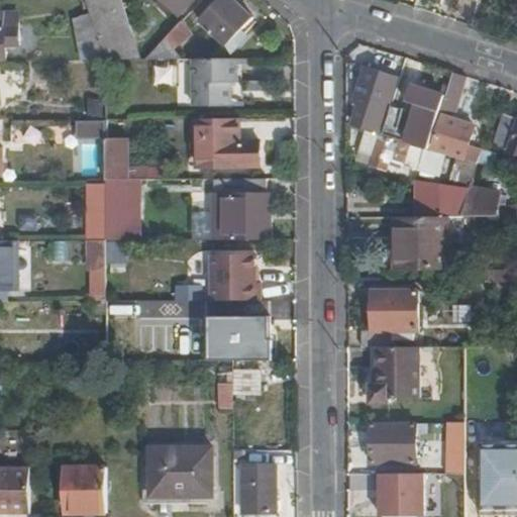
[(118,0),(85,0),(93,19),(99,37),(128,27),(118,0)]
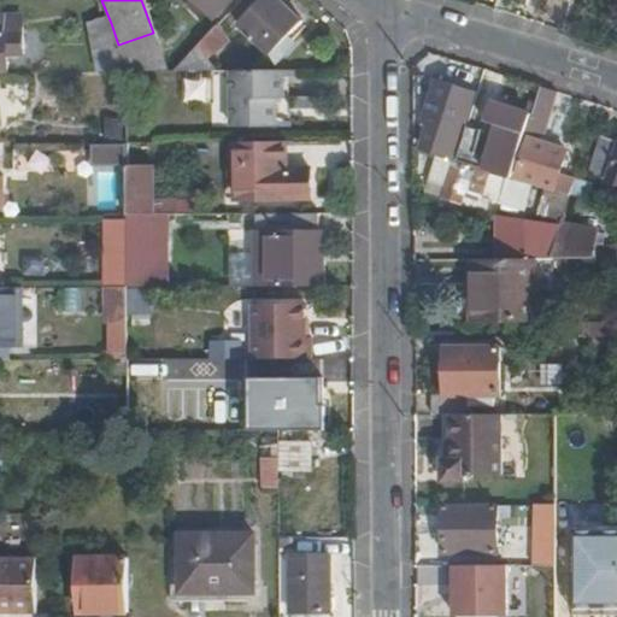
[(231,0),(195,0),(213,18),(231,0)]
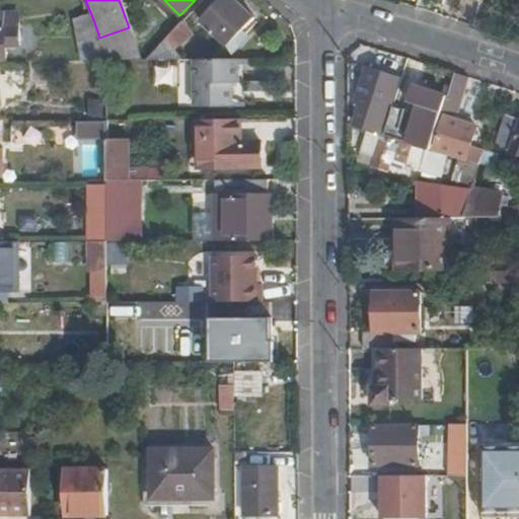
[(223,0),(203,22),(230,48),(244,31),(255,20),(234,0),(223,0)]
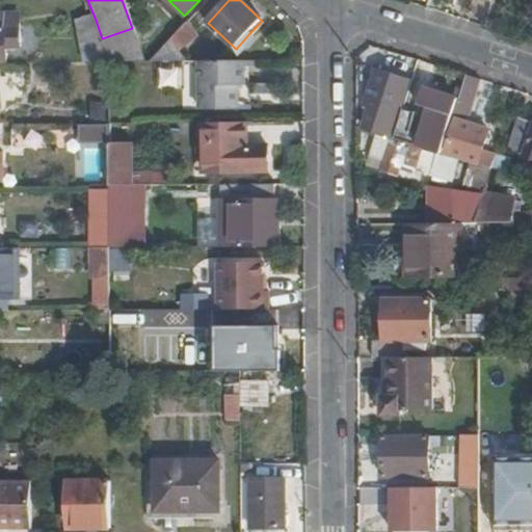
[(0,14),(0,62),(4,63),(4,48),(19,47),(19,25),(12,25),(12,15),(0,14)]
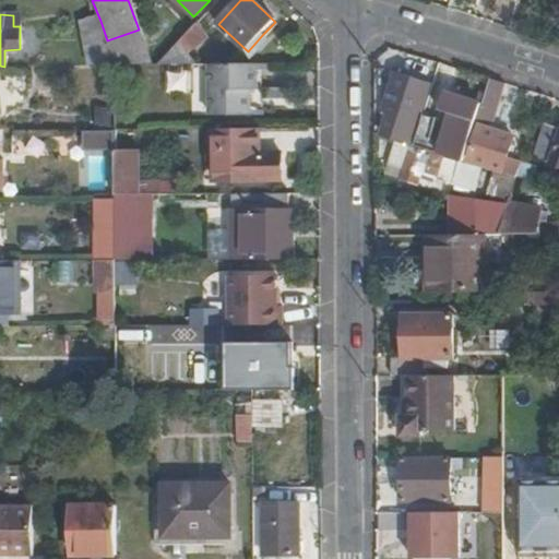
[(115,64),(107,40),(100,21),(88,25),(94,43),(86,45),(92,66),(115,64)]
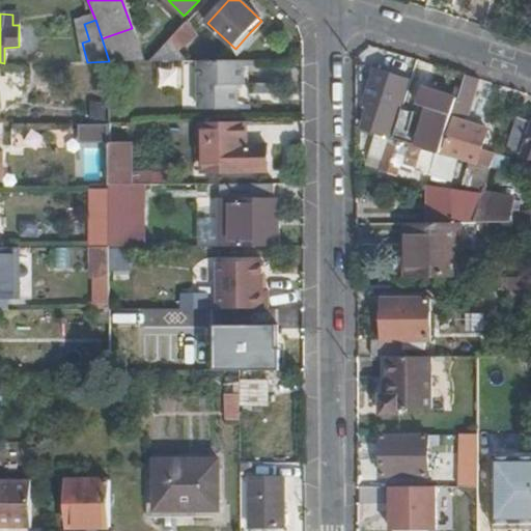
[(198,35),(189,23),(151,61),(179,61),(186,61),(179,51),(198,35)]
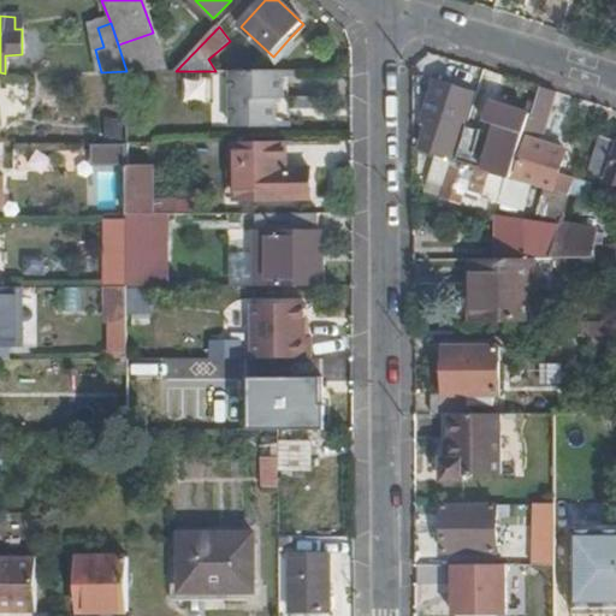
[(153,33),(118,45),(126,71),(167,71),(153,33)]
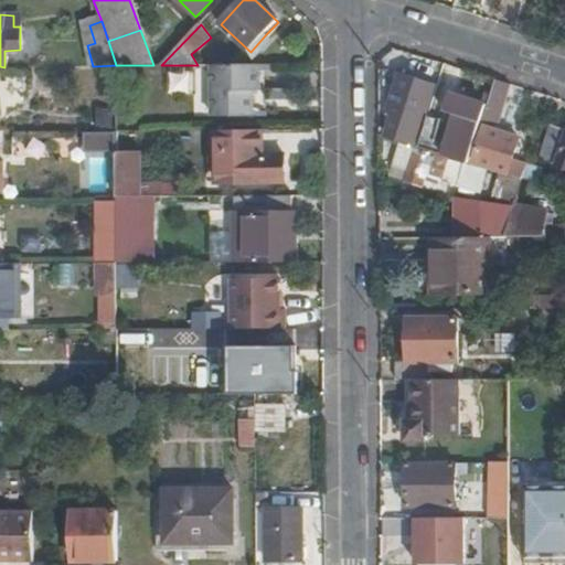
[(266,34),(251,52),(256,57),(272,40),(266,34)]
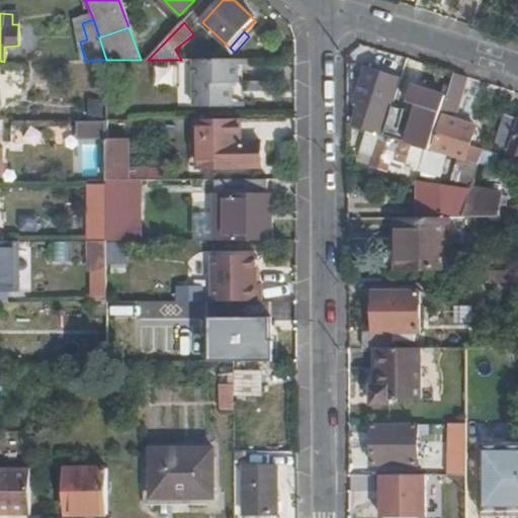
[(239,83),(239,60),(195,60),(196,108),(233,108),(233,84),(239,83)]
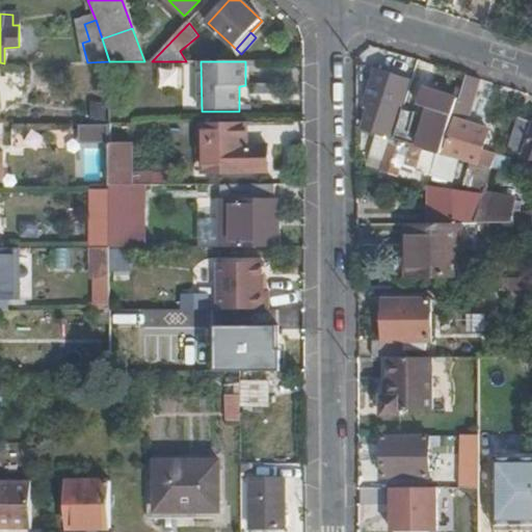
[(159,67),(158,87),(180,88),(181,68),(159,67)]
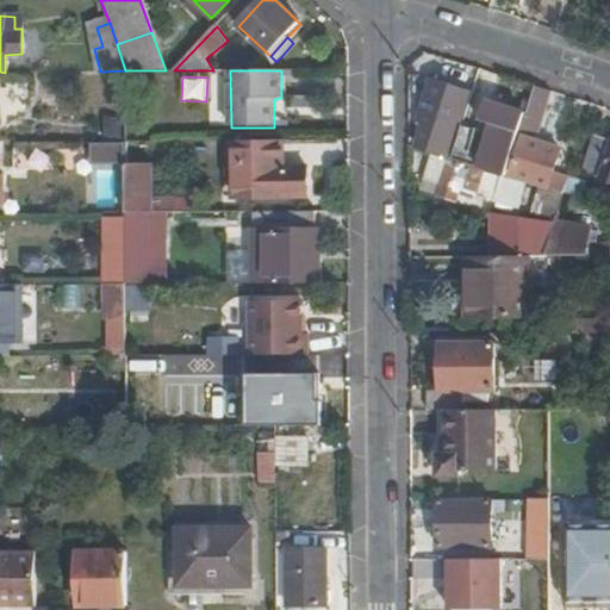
[(419,150),(452,160),(460,135),(455,134),(468,97),(452,91),(452,88),(435,83),(421,122),(428,124),(454,132),(452,139),(425,132),(419,150)]
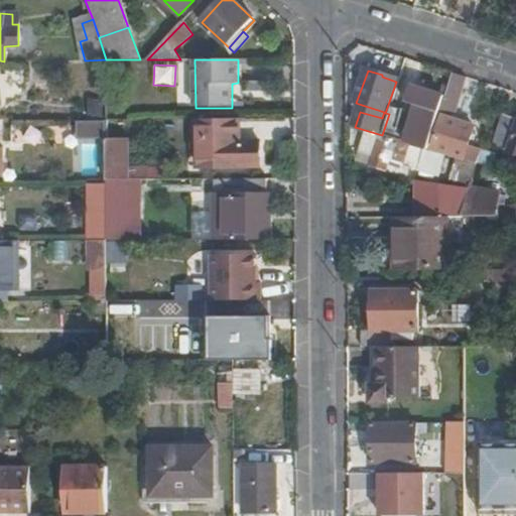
[(468,78),(456,75),(441,119),(444,120),(434,149),(466,158),(480,161),(482,153),(469,149),(474,129),(454,122),(468,78)]
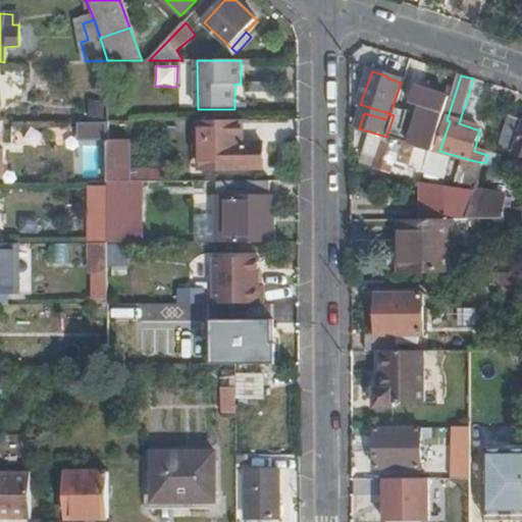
[(407,144),(435,152),(448,114),(445,114),(450,99),(417,88),(412,104),(418,106),(411,133),(407,144)]
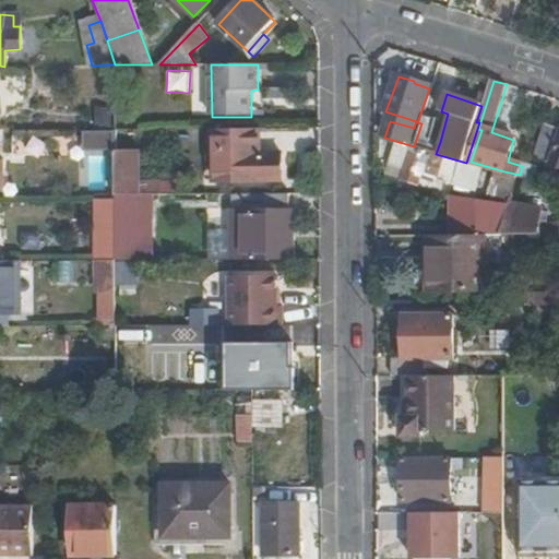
[(392,114),(390,121),(414,128),(416,121),(392,114)]
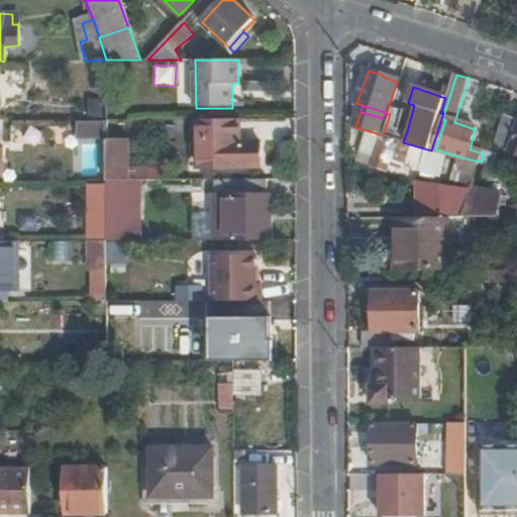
[(383,135),(403,142),(407,131),(398,128),(404,109),(392,106),(390,114),(383,135)]
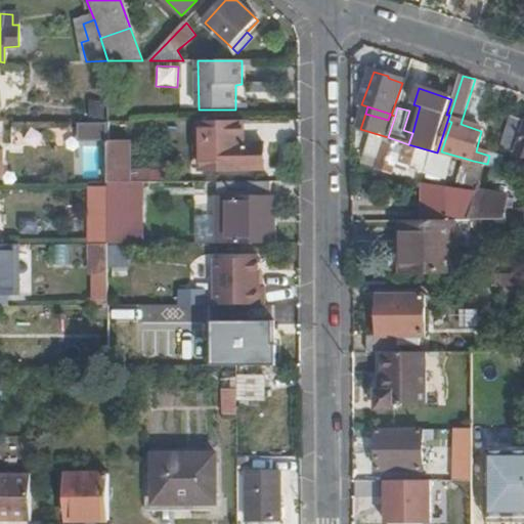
[(523,155),(523,120),(513,117),(503,148),(523,155)]
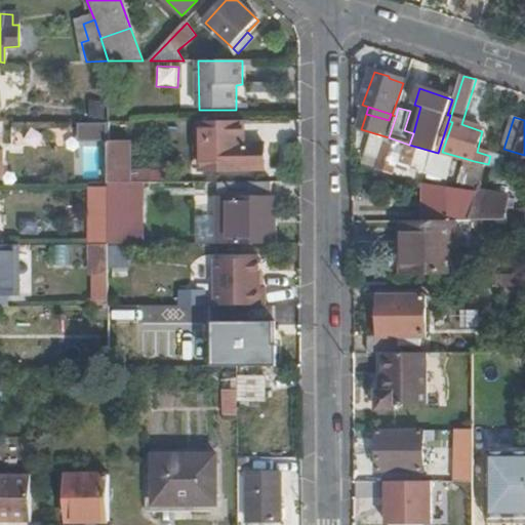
[(244,149),(244,122),(226,122),(197,123),(197,142),(202,142),(203,172),(265,171),(265,146),(250,146),(250,149),(244,149)]
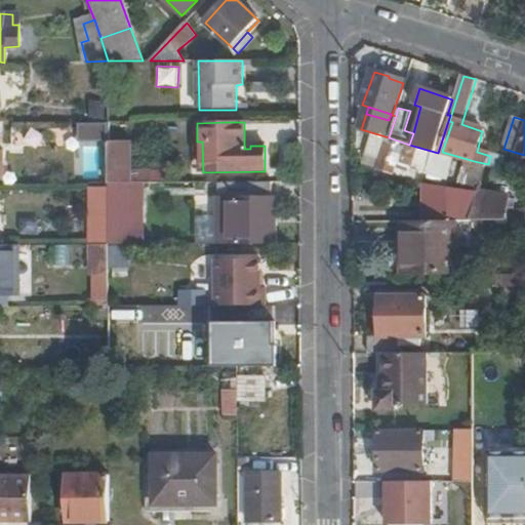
[(107,145),(107,125),(90,124),(91,145),(107,145)]
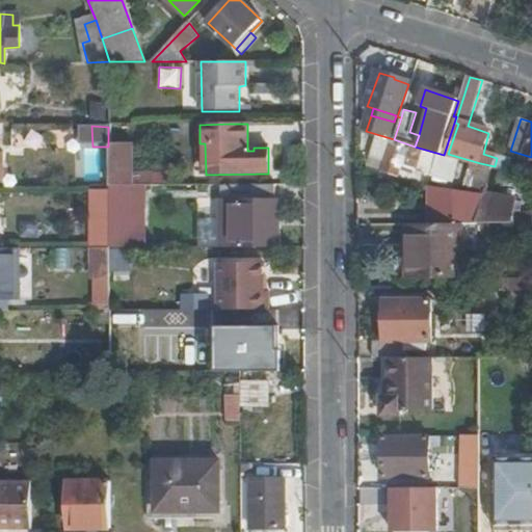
[(431,176),(437,156),(379,137),(373,157),(388,162),(384,171),(414,181),(421,180),(423,174),(431,176)]
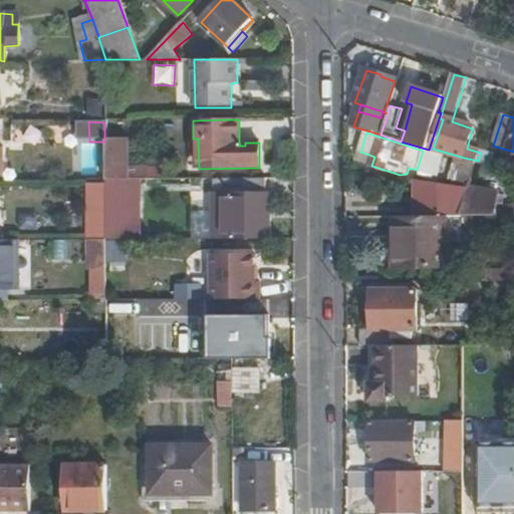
[(127,140),(106,140),(106,179),(147,179),(147,169),(129,169),(127,140)]
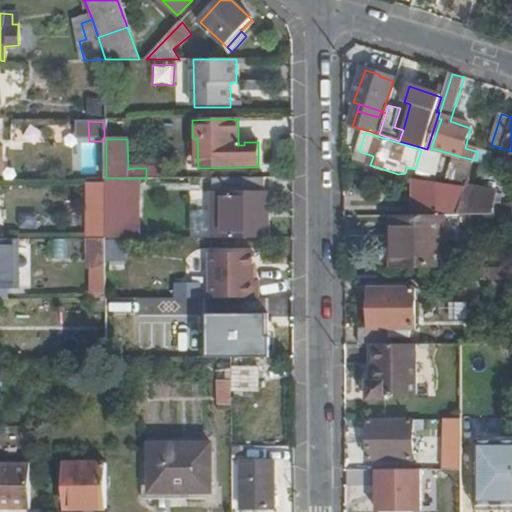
[(447,175),(468,182),(474,164),(453,157),(447,175)]
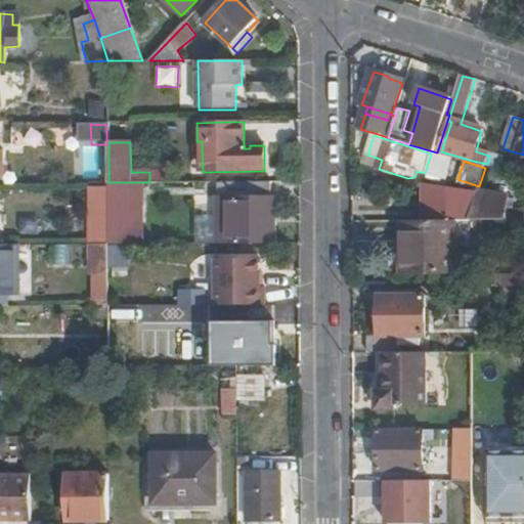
[(126,183),(108,182),(108,202),(126,202),(126,183)]
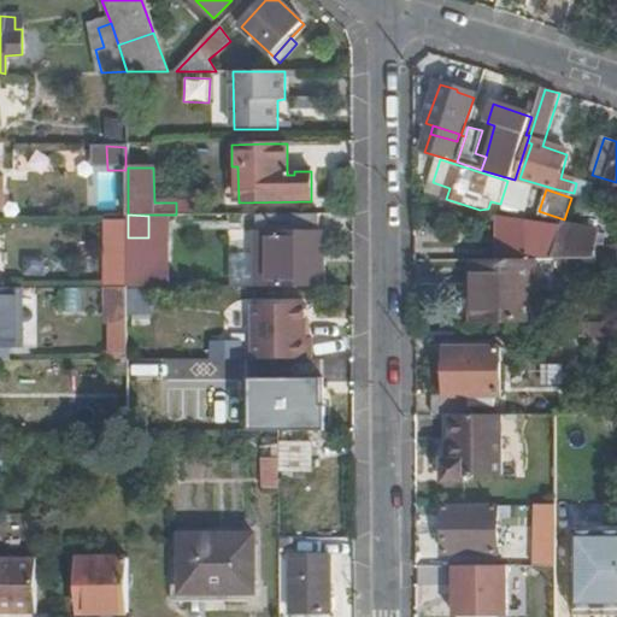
[(321,288),(321,216),(276,216),(259,216),(259,254),(272,256),(272,288),(321,288)]
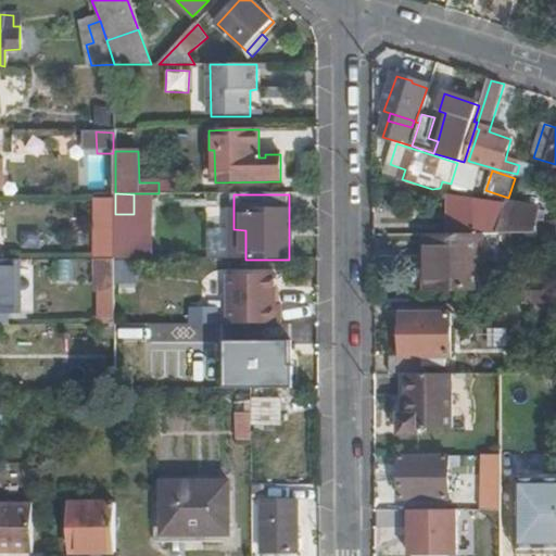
[(498,235),(507,204),(450,196),(451,235),(483,235),(498,235)]
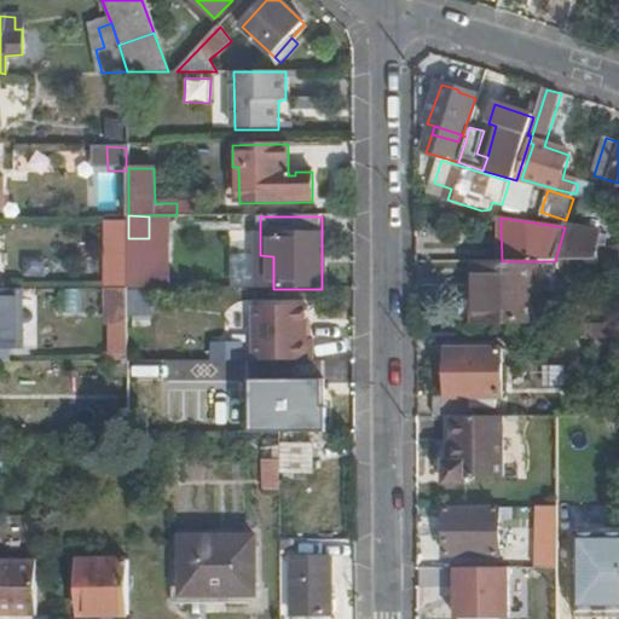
[(555,261),(618,260),(618,247),(597,248),(599,232),(565,227),(555,261)]
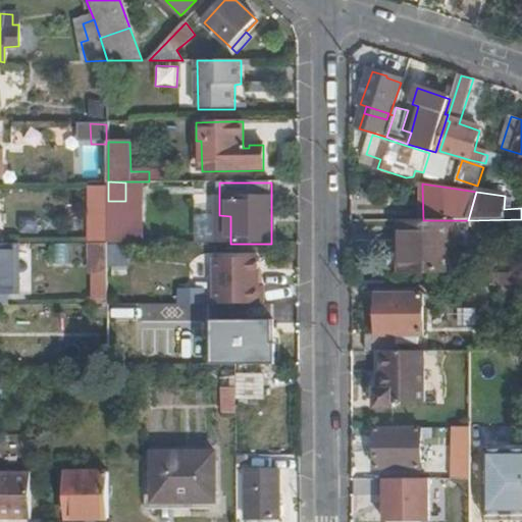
[(230,216),(219,215),(219,244),(230,244),(230,216)]
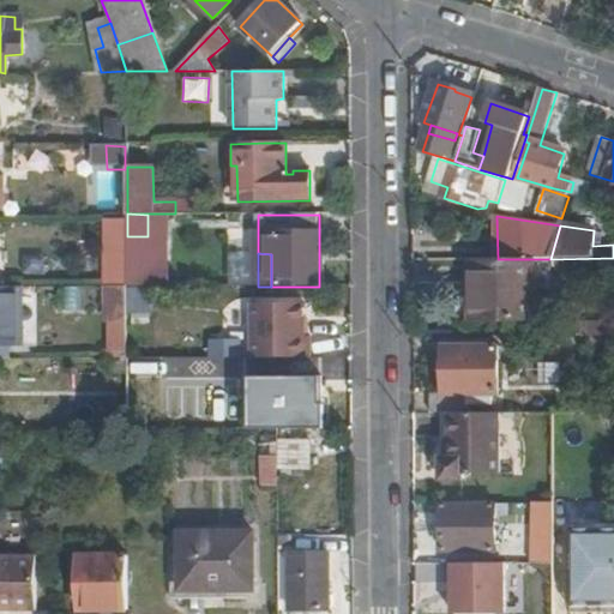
[(534,314),(534,259),(498,259),(491,259),(474,260),(474,314),(534,314)]
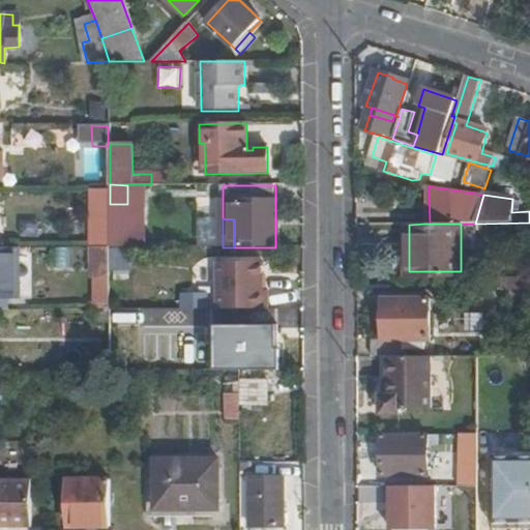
[(110,272),(110,247),(99,248),(97,248),(97,272),(110,272)]
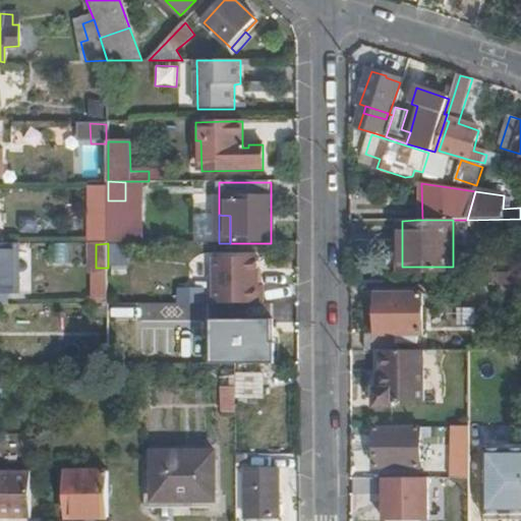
[(0,244),(0,292),(14,292),(14,244),(0,244)]
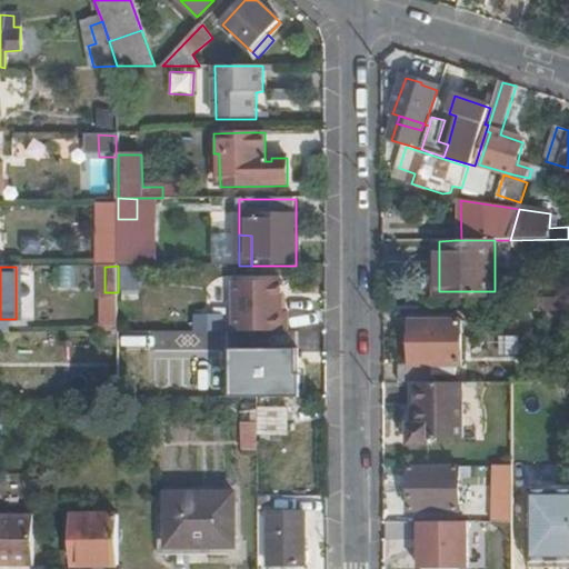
[(283,283),(236,283),(236,331),(289,331),(290,312),(283,312),(283,283)]
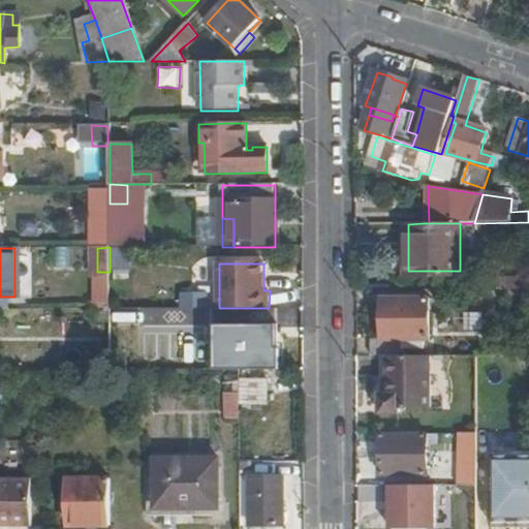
[(110,291),(110,272),(97,272),(93,272),(93,309),(97,309),(110,309),(110,308),(110,291)]
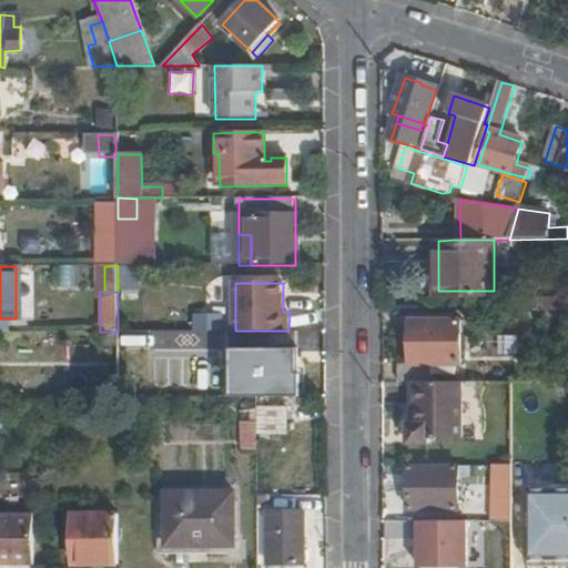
[(399,364),(398,383),(407,383),(415,382),(434,382),(434,379),(513,379),(513,363),(462,363),(462,321),(411,321),(409,364),(399,364)]
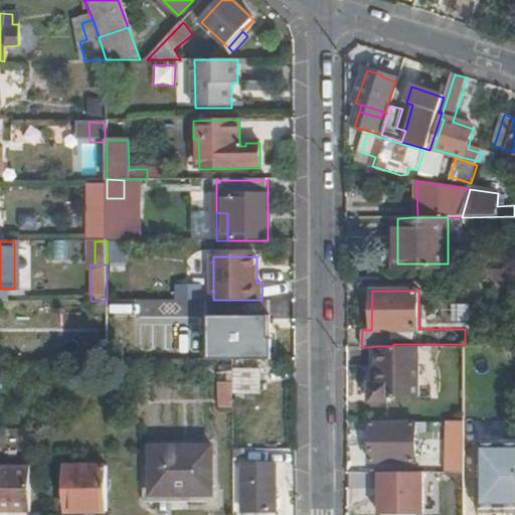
[(107,314),(107,301),(95,301),(95,314),(107,314)]
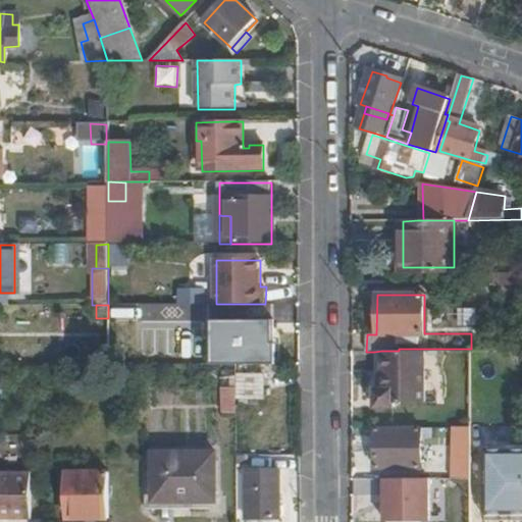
[(208,331),(208,305),(201,305),(178,305),(178,331),(208,331)]
